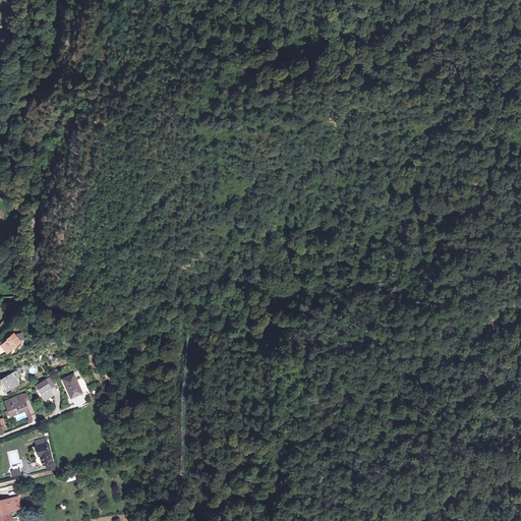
[(8,339),(1,345),(8,352),(14,346),(15,347),(21,342),(13,333),(7,338),(8,339)]
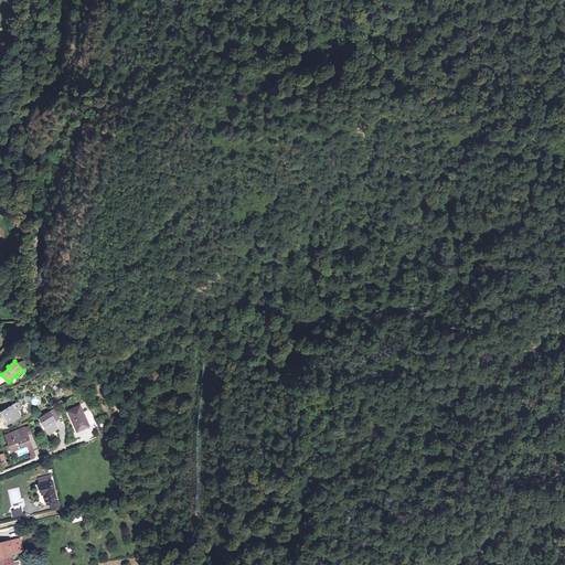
[(9,423),(19,416),(16,409),(17,408),(14,405),(2,411),(9,423)]
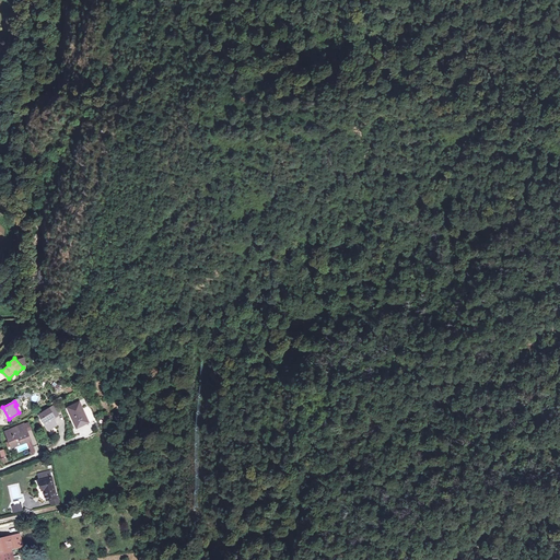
[(68,407),(77,427),(93,420),(90,412),(84,415),(79,401),(68,407)]
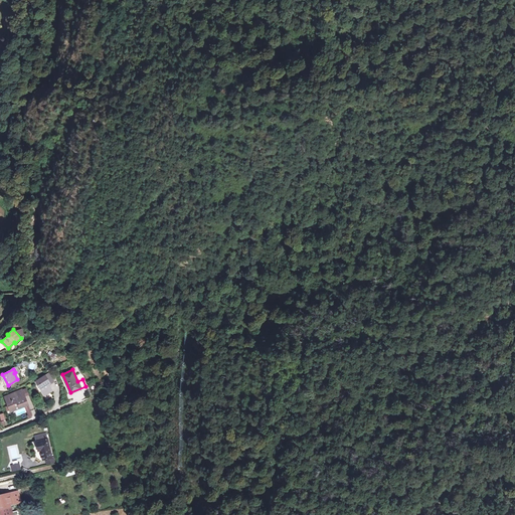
[(49,381),(50,383),(53,381),(48,373),(36,381),(44,394),(52,390),(48,384),(47,382),(49,381)]
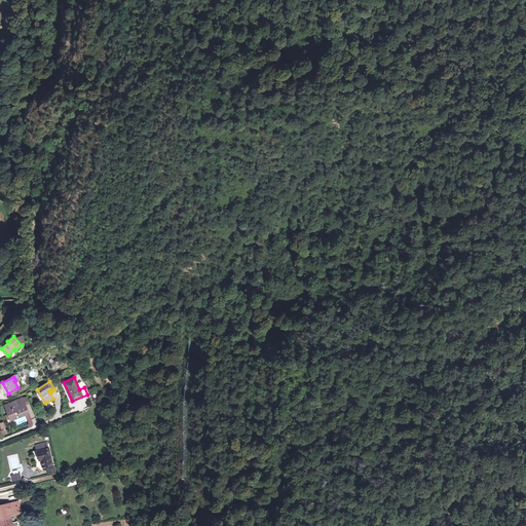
[(26,408),(27,409),(31,407),(25,392),(20,396),(22,399),(22,400),(26,408)]
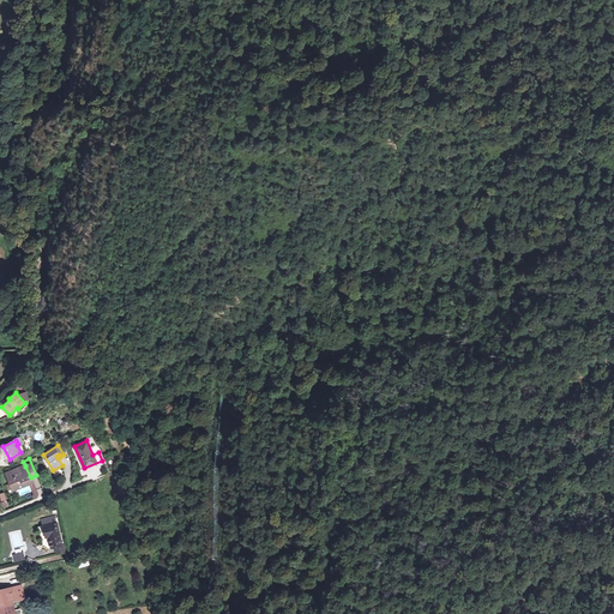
[(17,471),(25,467),(25,465),(12,470),(13,471),(13,475),(17,473),(17,471)]
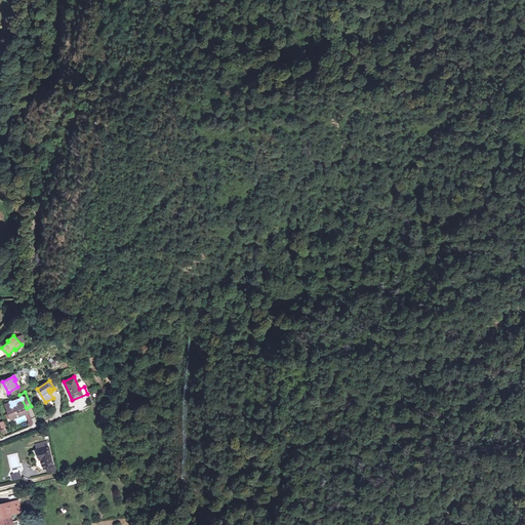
[(29,412),(27,408),(26,407),(22,399),(14,403),(14,404),(11,406),(11,403),(5,405),(10,418),(14,416),(16,417),(17,417),(25,414),(29,412)]
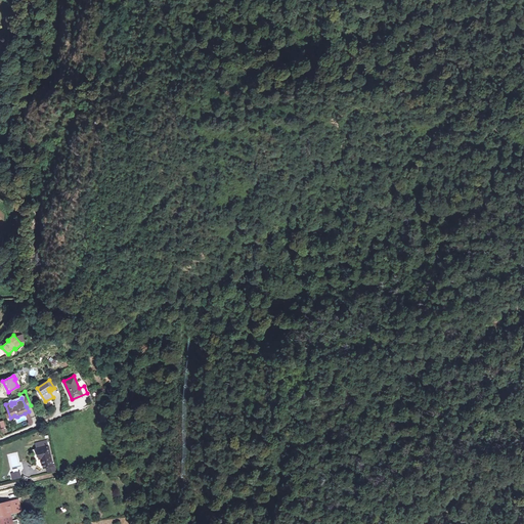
[(43,467),(46,466),(52,465),(46,441),(36,443),(39,459),(41,457),(43,467)]
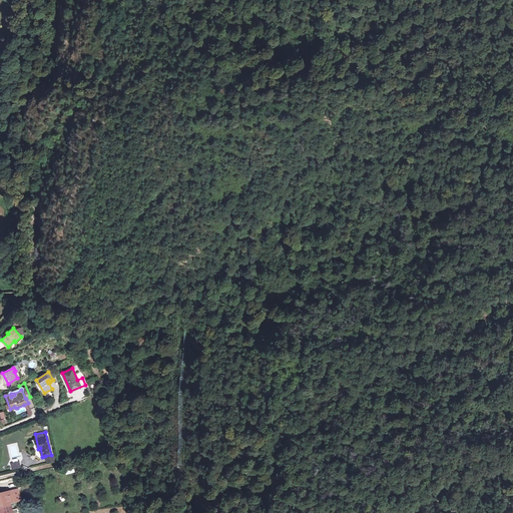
[(0,494),(0,508),(1,512),(12,512),(10,504),(21,501),(18,489),(0,494)]
